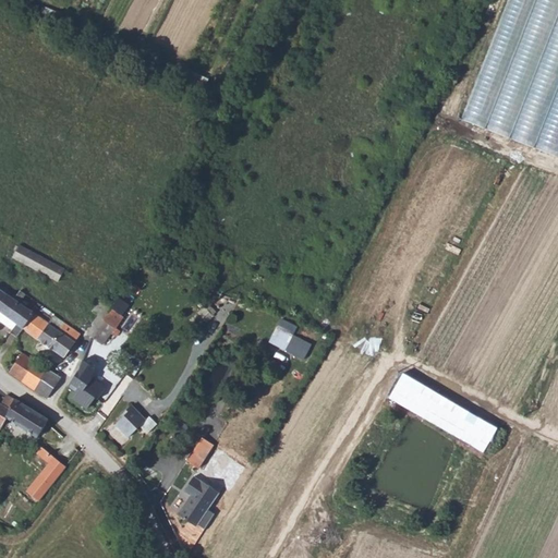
[(557,0),(507,0),(462,117),(557,153),(557,0)]
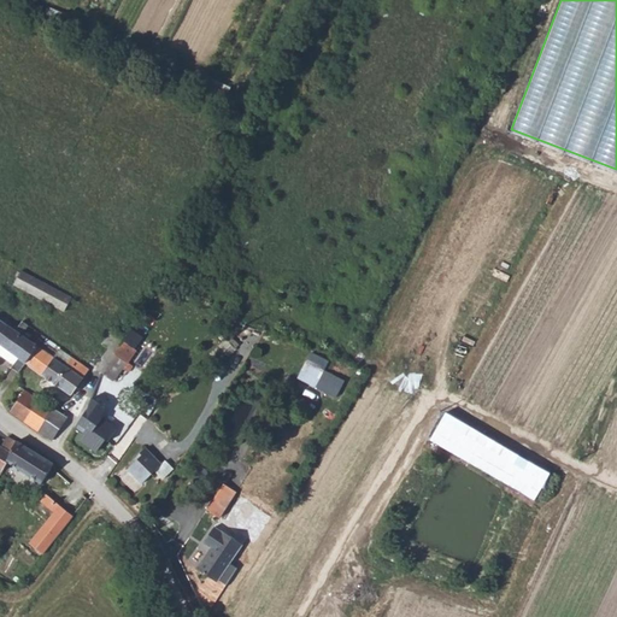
[(64,312),(71,299),(22,271),(15,285),(64,312)]
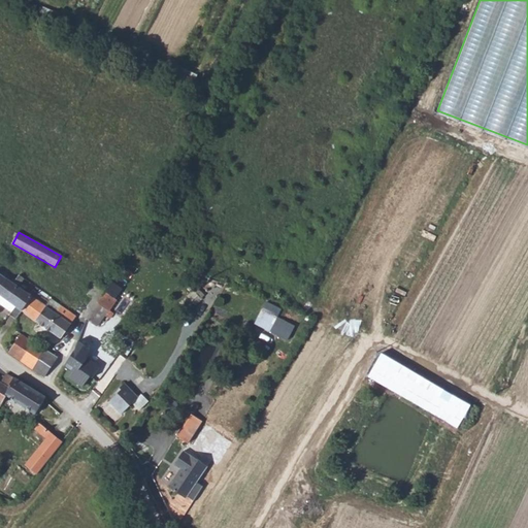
[(0,287),(6,278),(8,281),(10,278),(2,271),(0,273),(0,287)]
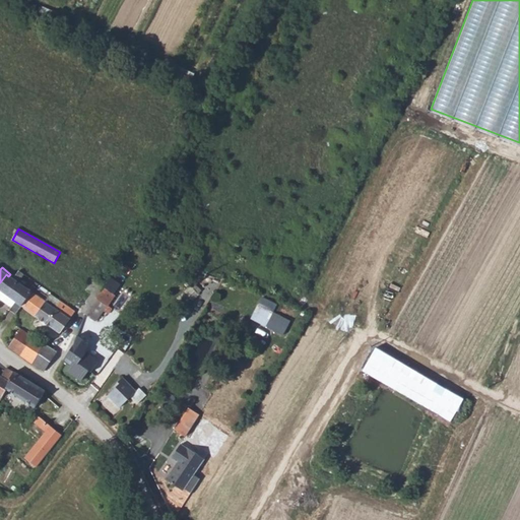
[(17,282),(22,274),(18,271),(12,279),(8,276),(6,274),(0,282),(0,290),(14,303),(10,309),(8,310),(15,315),(21,306),(30,293),(17,282)]
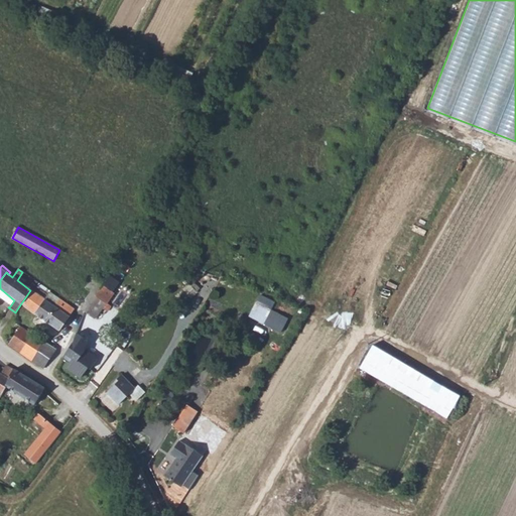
[(85,288),(90,292),(95,295),(102,285),(101,285),(92,278),(85,288)]
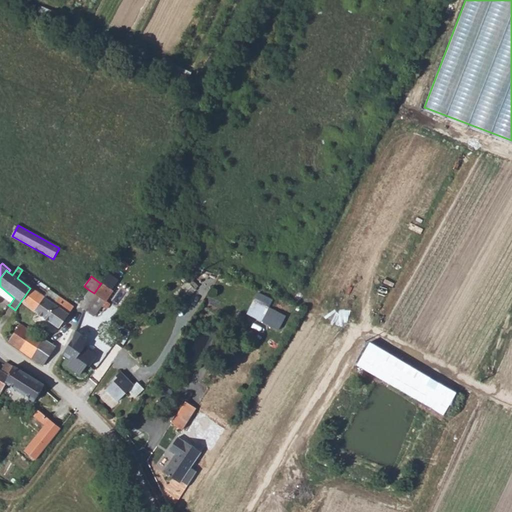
[(112,291),(101,283),(94,293),(105,301),(112,291)]
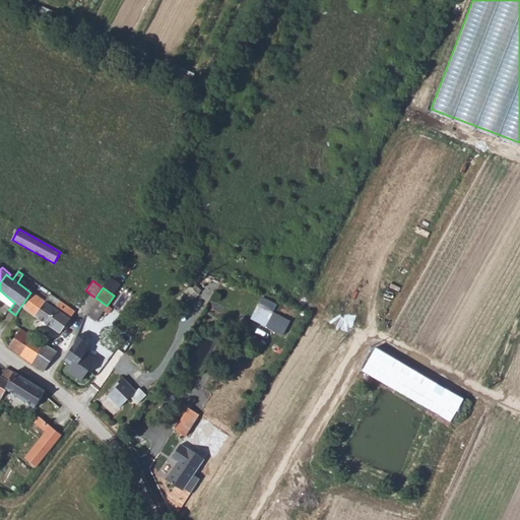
[(0,301),(10,309),(14,303),(0,290),(0,301)]
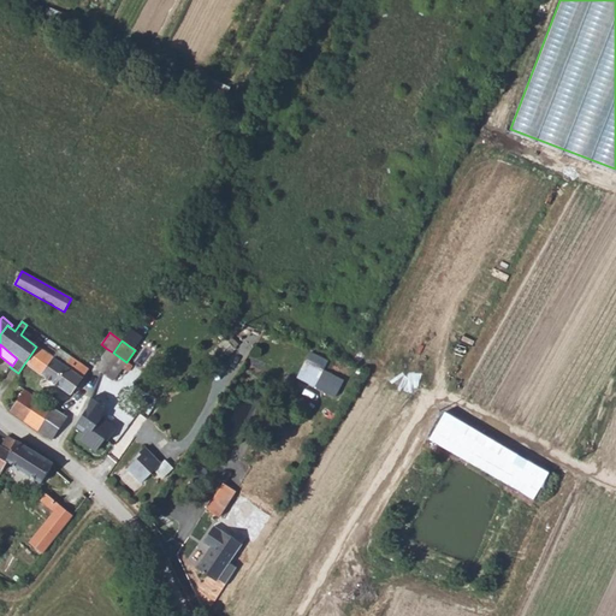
[(78,365),(59,349),(52,357),(36,347),(25,362),(70,396),(76,388),(78,390),(87,377),(86,374),(88,372),(78,365)]
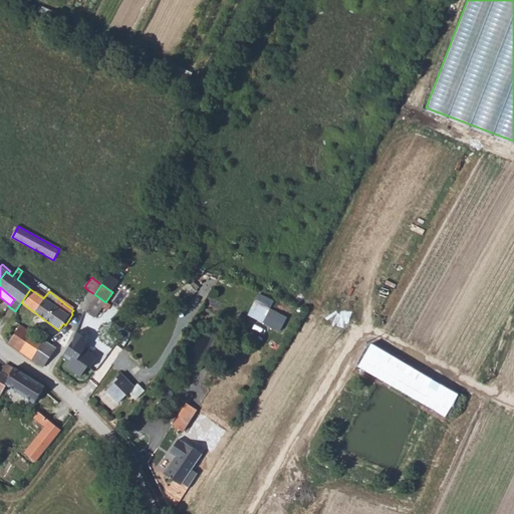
[(84,299),(88,302),(94,294),(89,291),(84,299)]
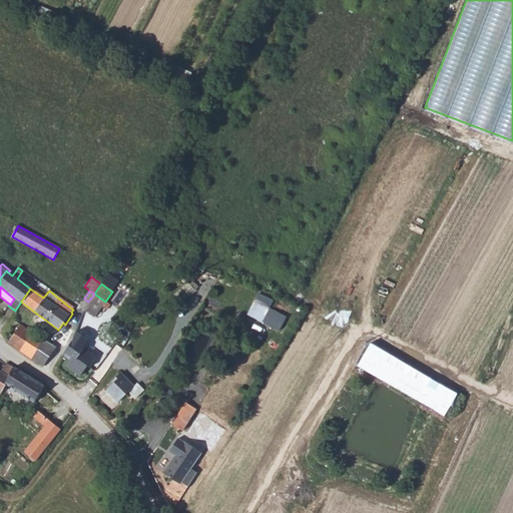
[(247,314),(281,330),(288,315),(271,307),(275,299),(259,292),(247,314)]
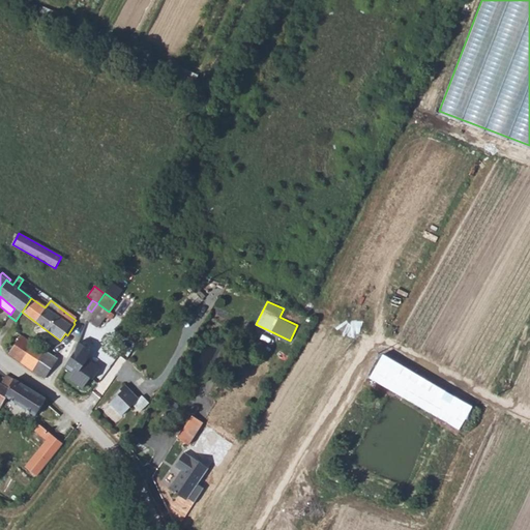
[(86,320),(97,328),(105,317),(109,312),(97,303),(91,312),(86,320)]
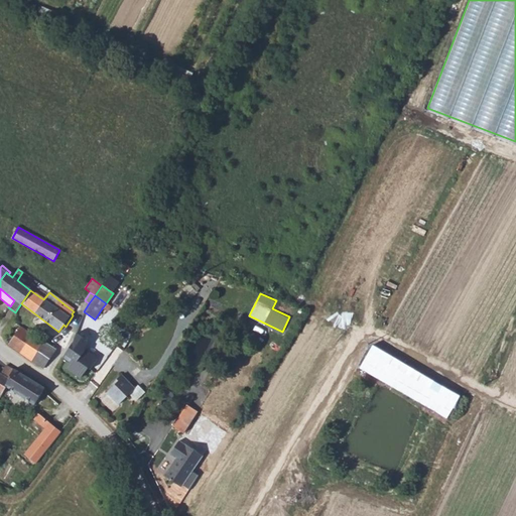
[(111,306),(106,303),(102,308),(107,311),(111,306)]
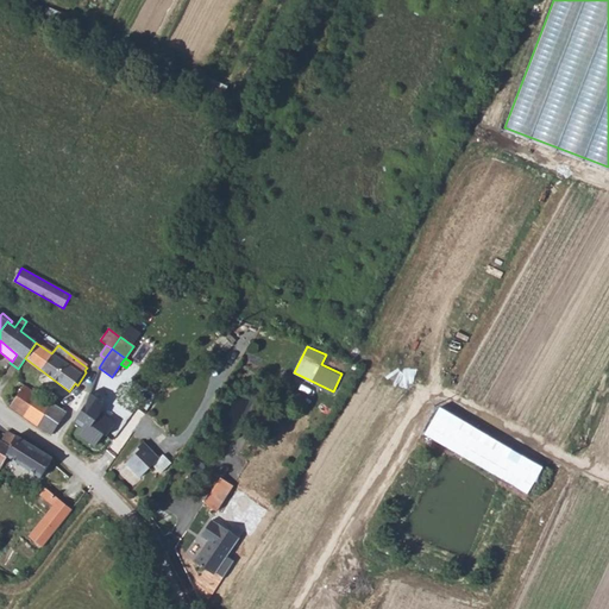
[(8,396),(14,400),(24,385),(18,382),(8,396)]
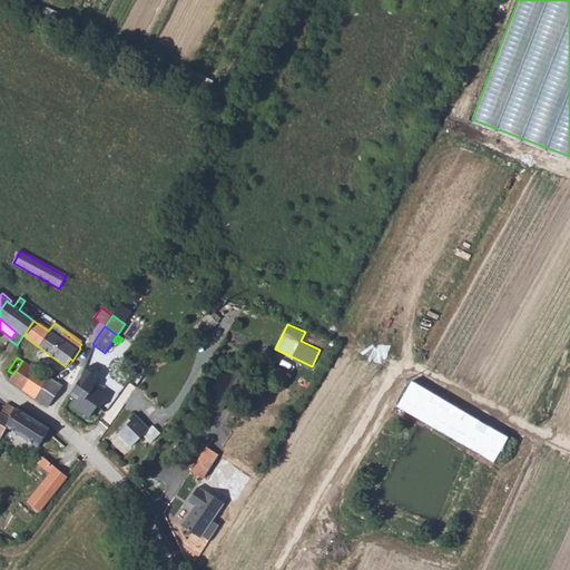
[(22,361),(13,374),(8,381),(22,390),(35,370),(22,361)]
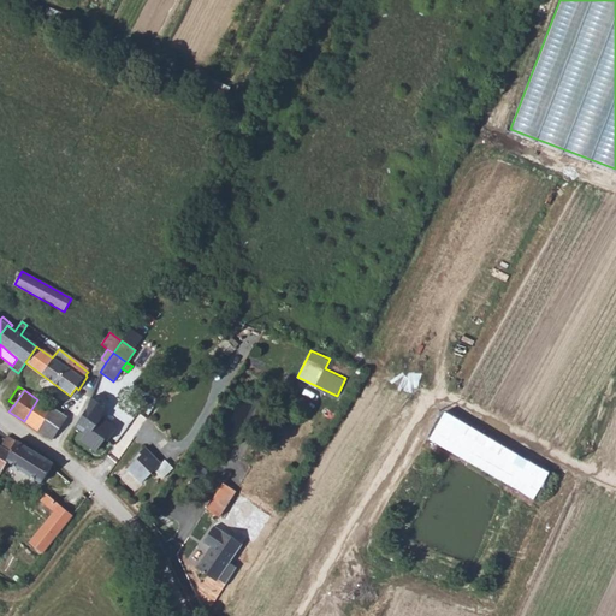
[(37,400),(24,421),(37,432),(53,409),(37,400)]
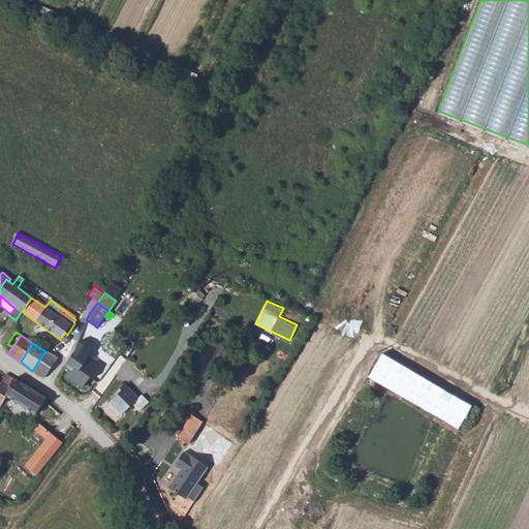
[(43,378),(57,359),(45,351),(32,371),(43,378)]
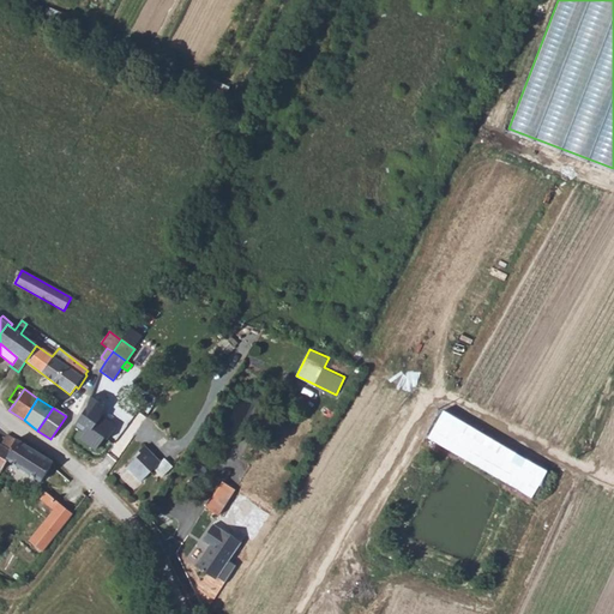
[(1,444),(0,444),(0,467),(2,469),(7,458),(16,440),(6,434),(1,444)]
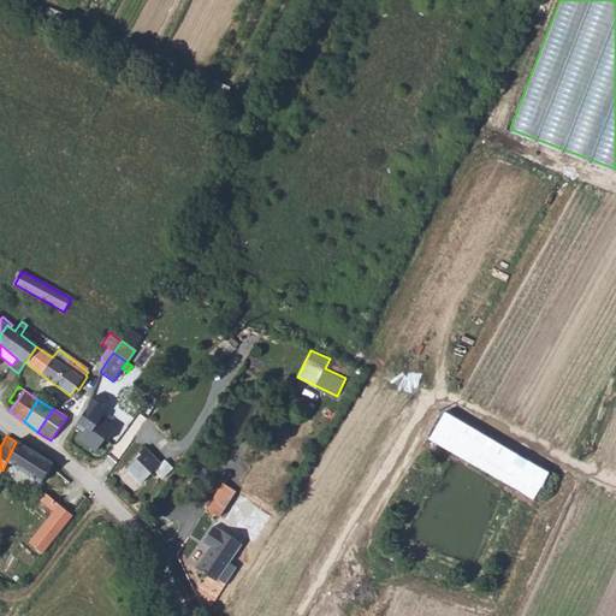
[(42,481),(53,465),(16,442),(7,460),(42,481)]
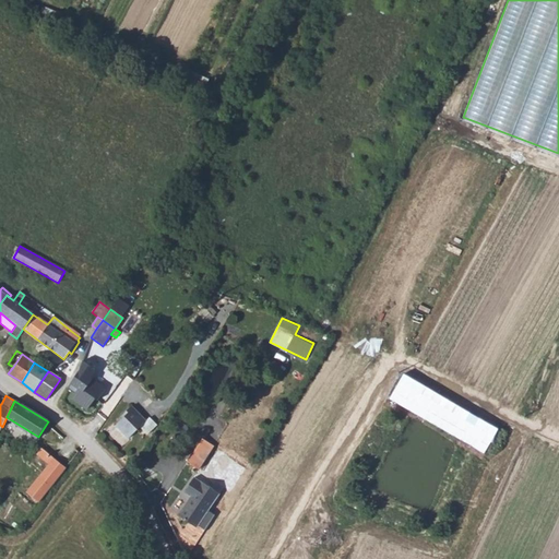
[(413,411),(423,417),(427,411),(417,404),(413,411)]
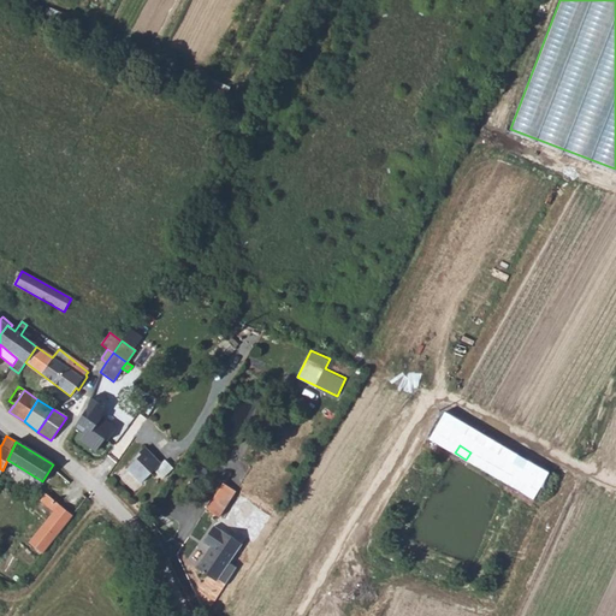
[(158,462),(147,452),(146,454),(138,448),(130,457),(131,458),(124,467),(140,481),(158,462)]
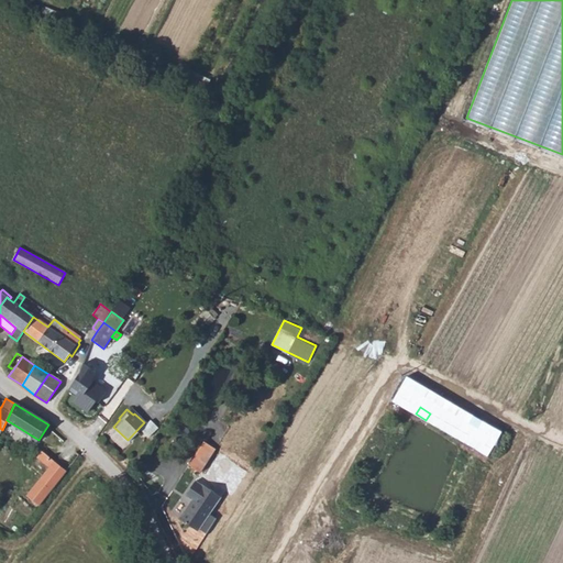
[(492,453),(501,428),(475,418),(465,444),(492,453)]
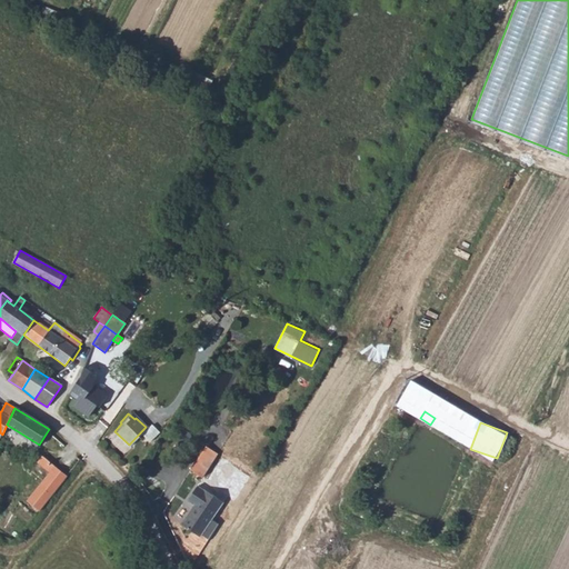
[(190,470),(201,478),(206,472),(193,463),(190,470)]
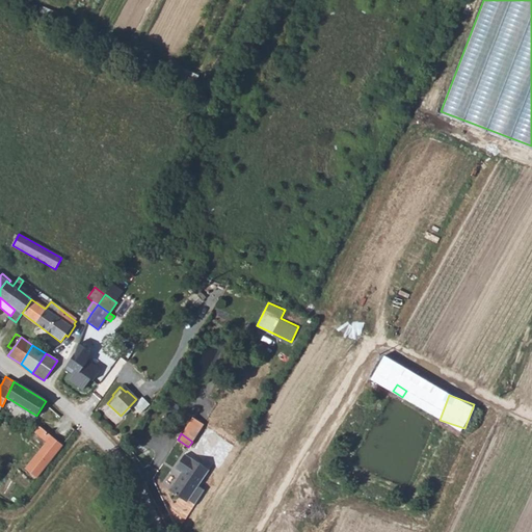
[(42,453),(50,459),(62,444),(53,437),(42,453)]
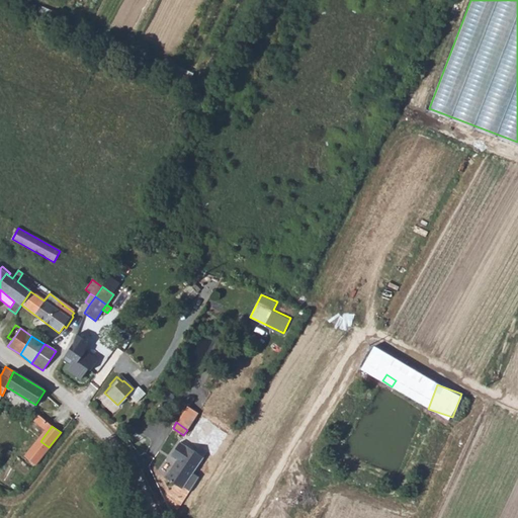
[(183,486),(189,490),(203,468),(199,466),(195,471),(193,476),(191,473),(194,470),(202,457),(186,446),(185,447),(179,443),(170,456),(176,460),(165,478),(173,483),(181,489),(183,486)]
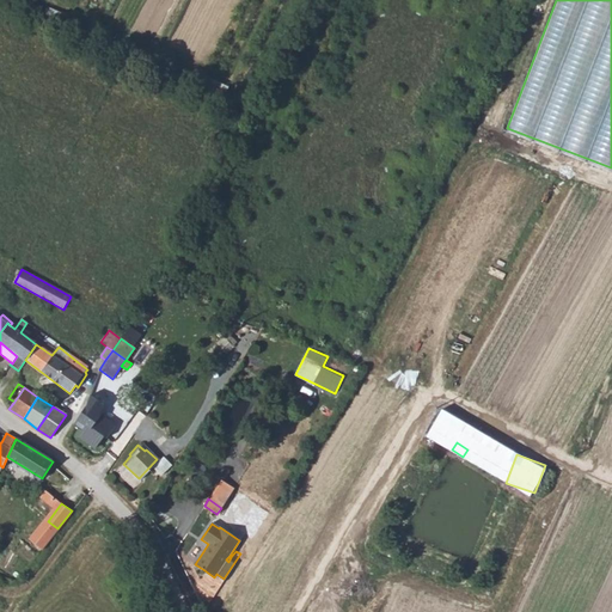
[(42,531),(36,538),(43,543),(49,536),(42,531)]
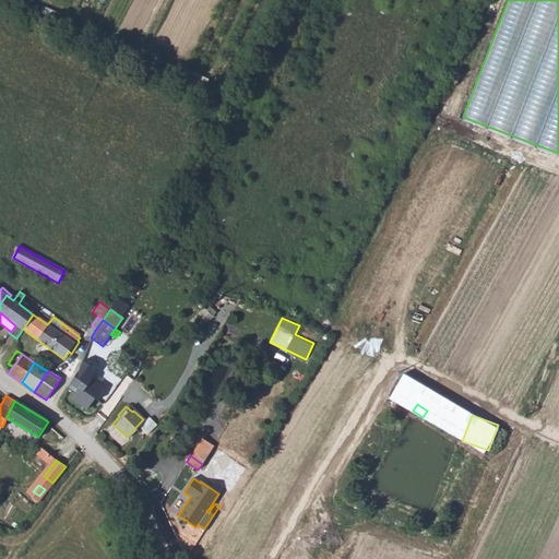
[(183,525),(192,532),(195,527),(187,521),(183,525)]
